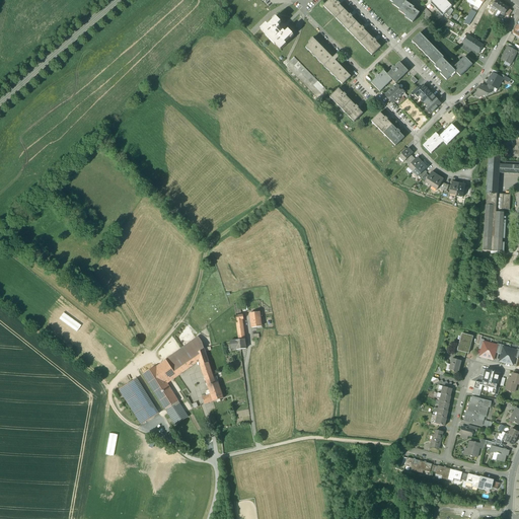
[(350,15),(340,5),(341,4),(338,2),(335,0),(329,0),(323,6),(372,56),(381,47),(376,42),(374,39),(374,40),(364,29),(364,28),(362,26),(362,27),(352,17),(353,16),(350,14),(350,15)]
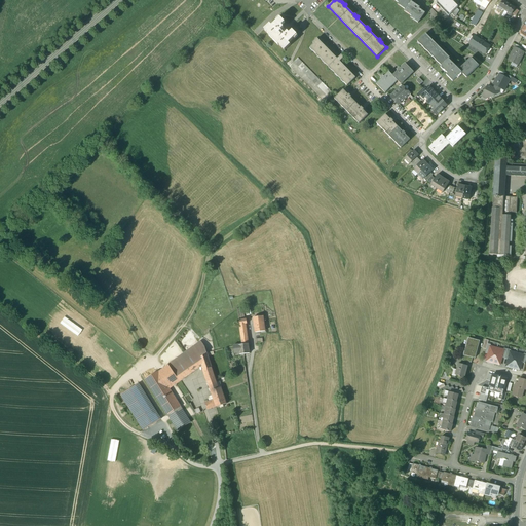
[(392,0),(398,3),(398,4),(405,10),(411,2),(412,0),(411,0),(392,0)]
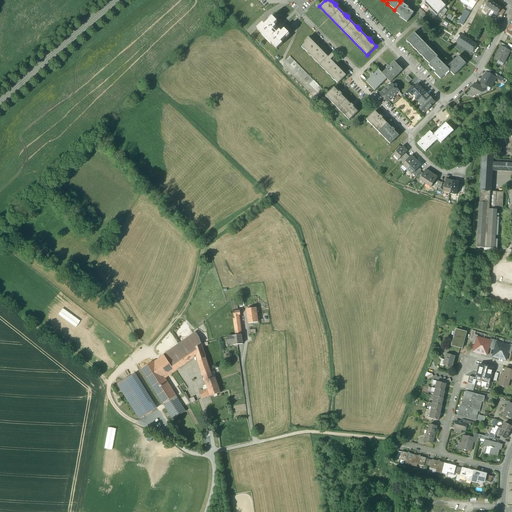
[(446,7),(438,0),(427,0),(425,2),(424,3),(437,16),(439,13),(445,8),(446,7)]
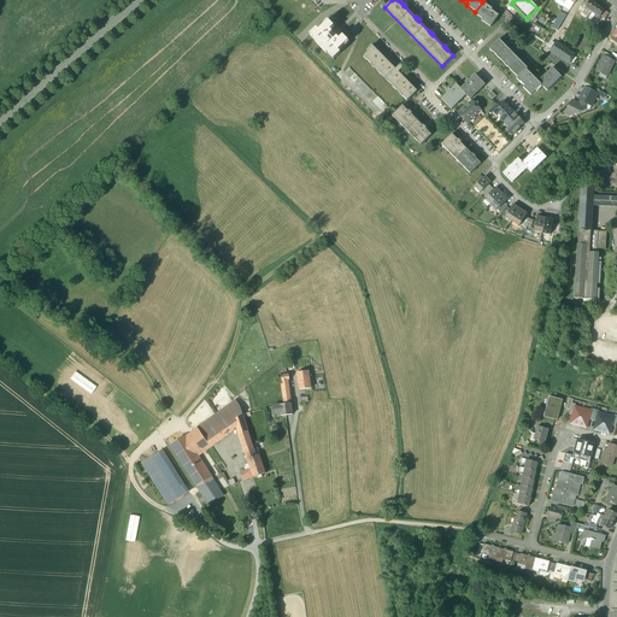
[(570,0),(566,0),(563,6),(569,11),(574,3),(570,1),(570,0)]
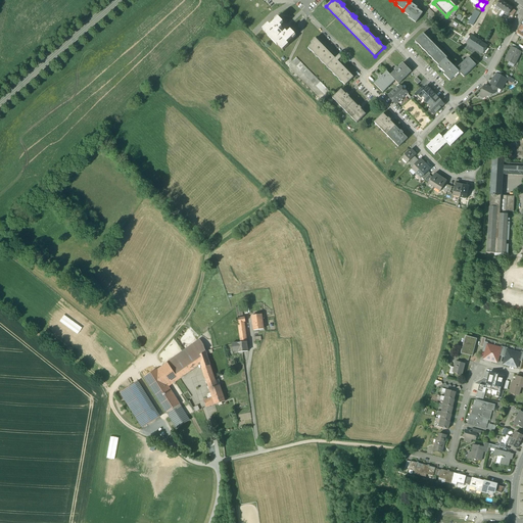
[(507,4),(501,0),(495,7),(496,7),(495,8),(498,10),(500,9),(501,10),(500,11),(501,12),(507,4)]
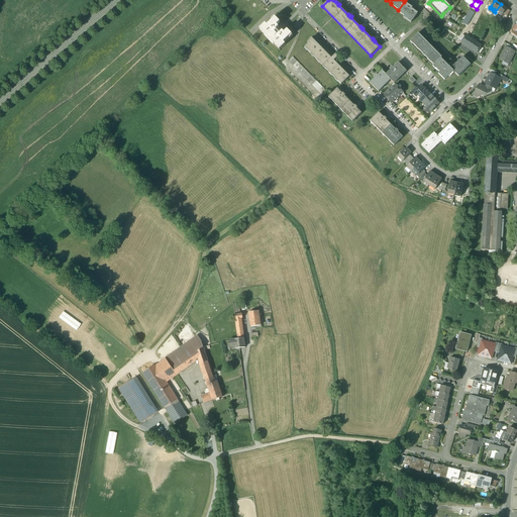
[(412,8),(404,2),(398,10),(397,11),(404,16),(403,17),(411,23),(418,13),(412,9),(412,8)]
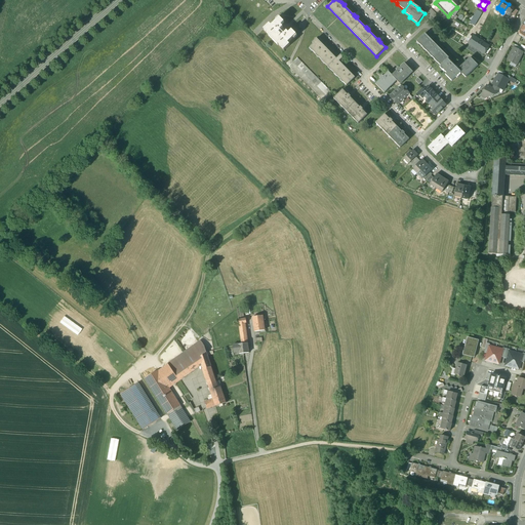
[(509,4),(502,12),(505,13),(505,12),(507,12),(506,14),(509,16),(510,14),(510,15),(514,8),(509,4)]
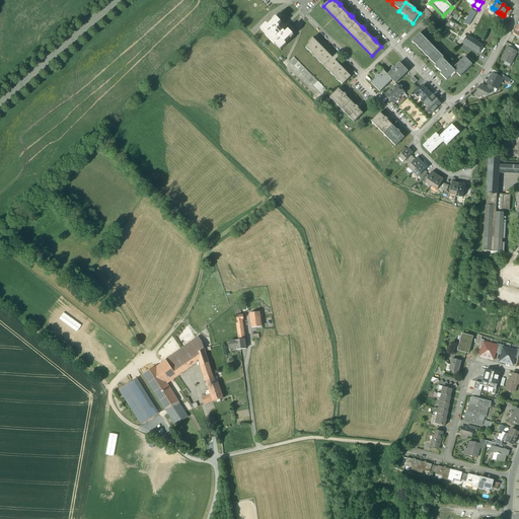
[(476,13),(471,10),(464,22),(469,25),(476,13)]
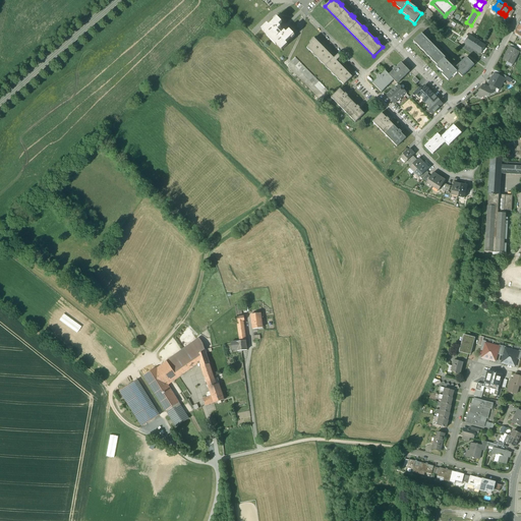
[(278,17),(269,25),(268,24),(262,30),(282,50),(287,45),(286,43),(294,35),(289,31),(286,33),(285,32),(283,33),(279,29),(281,27),(279,25),(282,22),(278,17)]
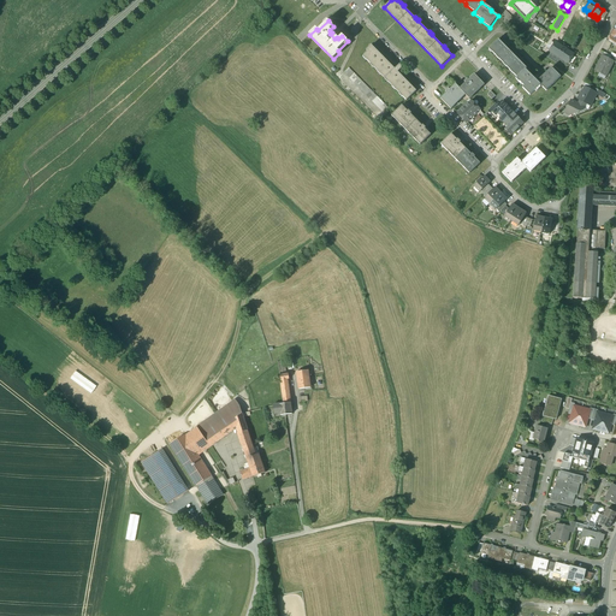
[(551,67),(537,82),(525,70),(526,69),(498,40),(489,48),(522,83),(521,84),(523,87),(522,88),(529,96),(540,86),(546,92),(561,77),(551,67)]
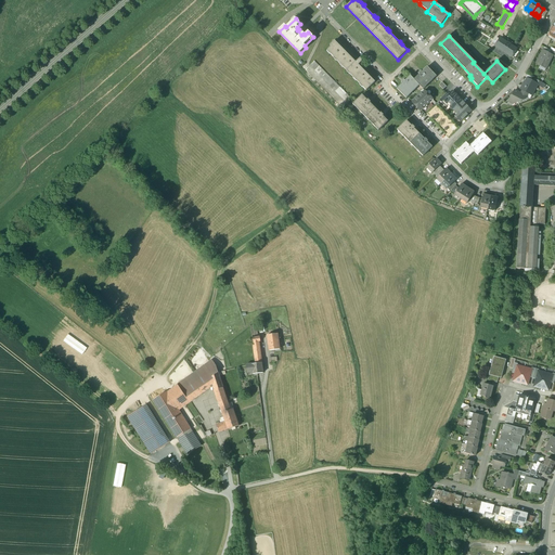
[(497,44),(495,47),(512,56),(517,49),(500,38),(500,39),(497,44)]
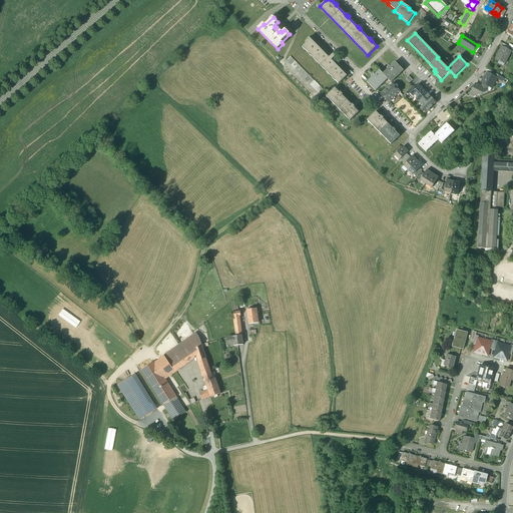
[(333,54),(329,57),(310,38),(305,42),(307,43),(303,47),(339,84),(347,76),(332,61),(332,60),(333,59),(336,56),(333,54)]
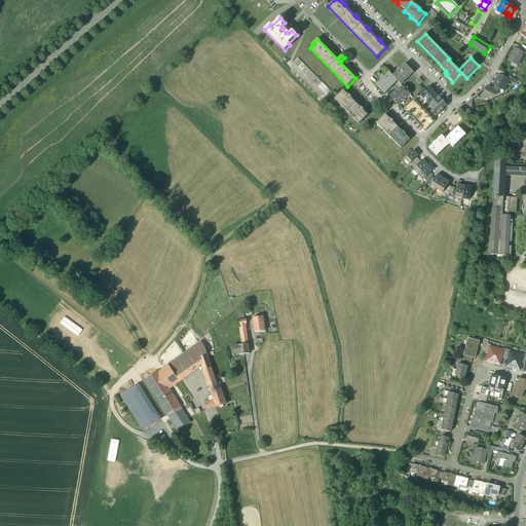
[(520,51),(515,48),(512,54),(513,54),(510,61),(518,65),(524,52),(520,51)]
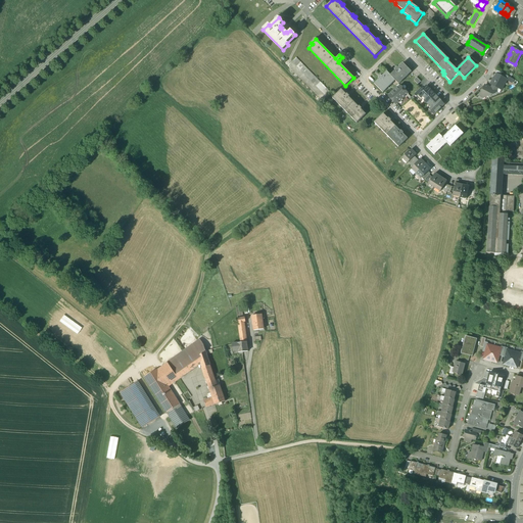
[(331,93),(296,57),(292,62),(327,97),(331,93)]
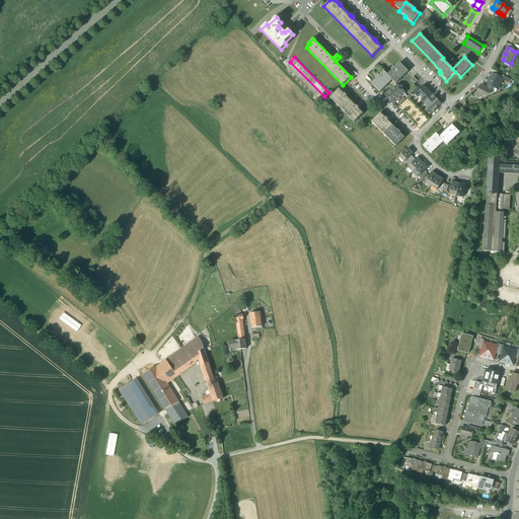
[(393,67),(391,69),(392,70),(387,75),(392,80),(395,84),(409,72),(399,63),(394,68),(393,67)]
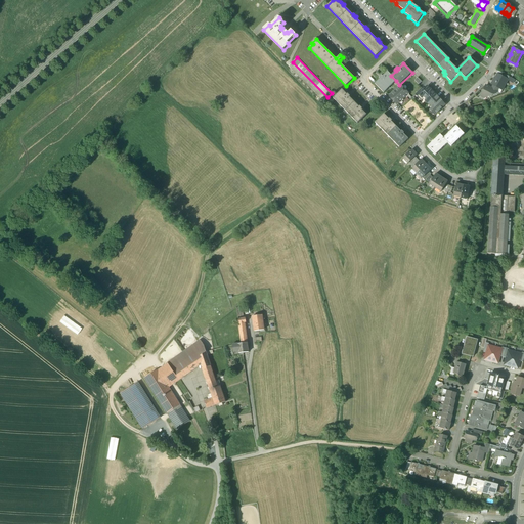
[(387,72),(383,77),(382,76),(379,78),(380,79),(375,84),(384,93),(396,81),(391,76),(387,72)]
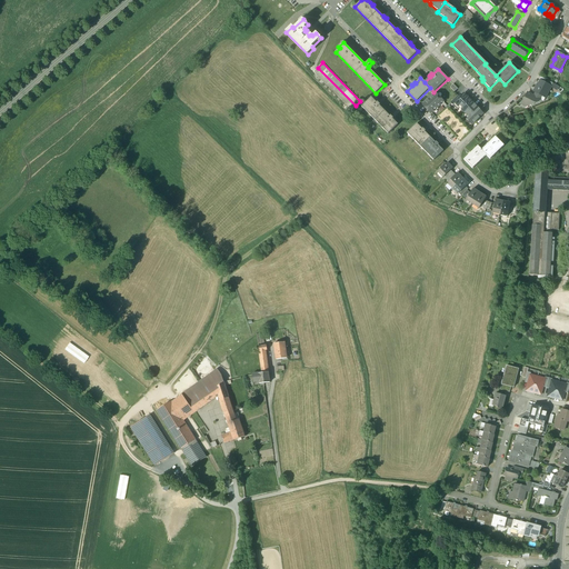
[(548,85),(540,80),(538,85),(537,85),(533,91),(536,92),(541,96),(545,98),(551,87),(548,85)]
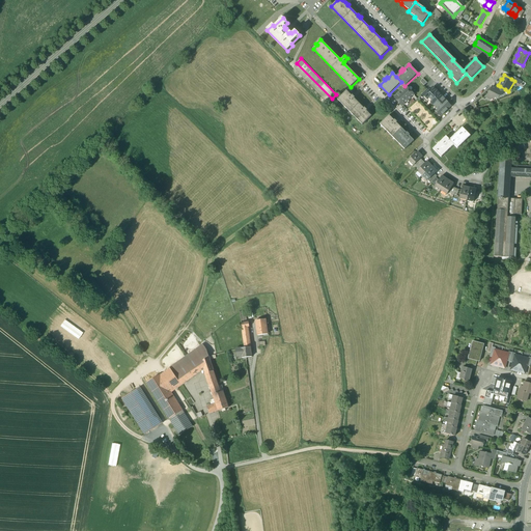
[(407,87),(394,99),(402,106),(414,95),(407,87)]
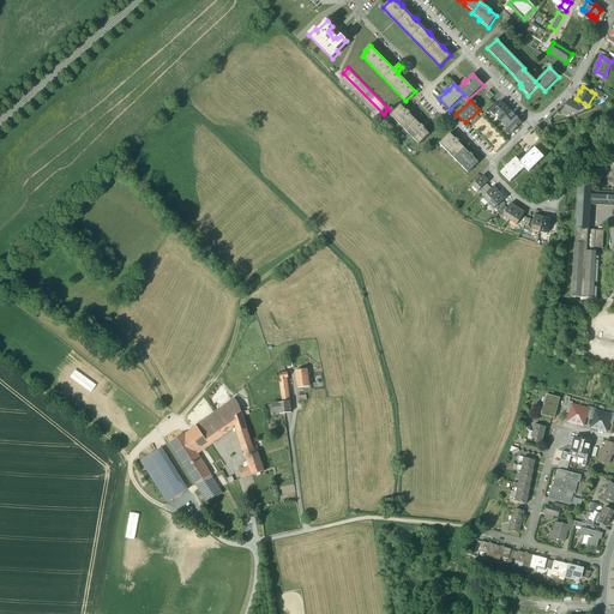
[(576,104),(570,101),(564,112),(564,113),(566,114),(567,114),(569,112),(572,113),(581,109),(582,108),(576,104)]
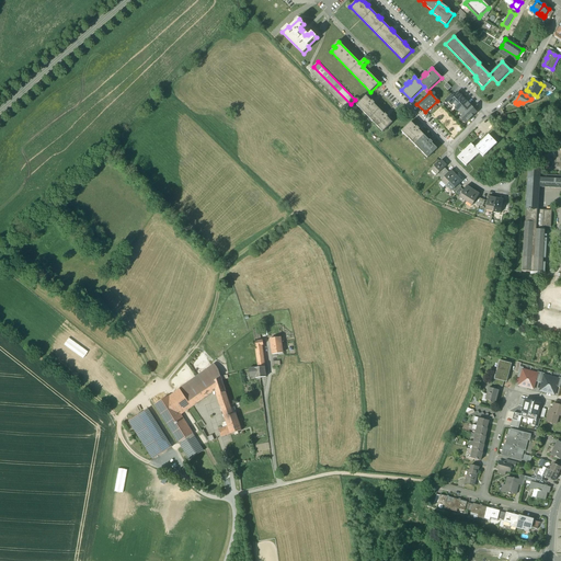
[(460,96),(457,93),(454,96),(448,102),(449,102),(453,105),(454,104),(456,107),(455,109),(458,111),(467,102),(460,96)]
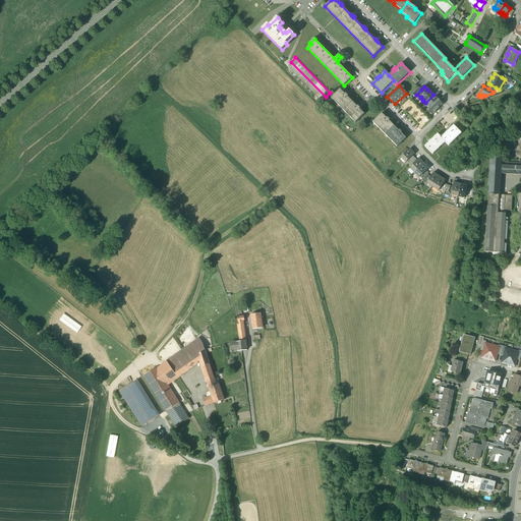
[(419,88),(412,94),(415,97),(417,95),(416,95),(421,90),(419,88)]
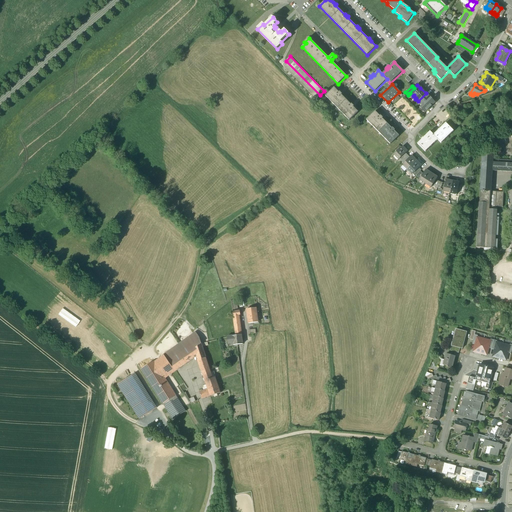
[(339,93),(334,88),(325,96),(349,120),(358,112),(353,107),(354,106),(352,104),(351,105),(341,95),(342,94),(339,92),(339,93)]
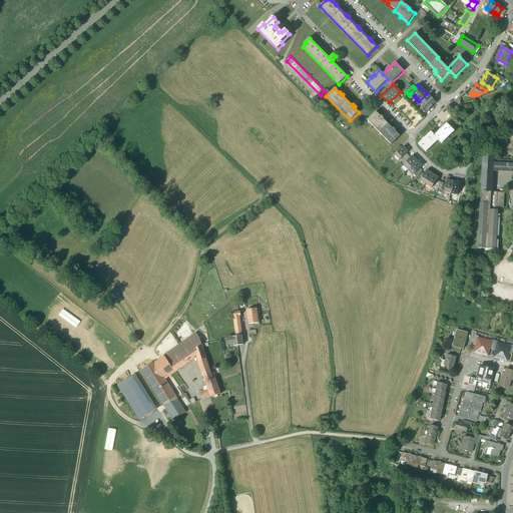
[(431,98),(427,93),(419,101),(423,106),(427,102),(431,98)]
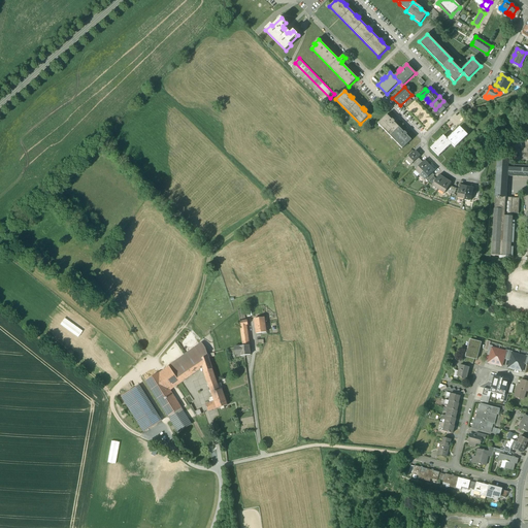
[(443,101),(439,105),(435,109),(432,111),(437,117),(449,106),(443,101)]
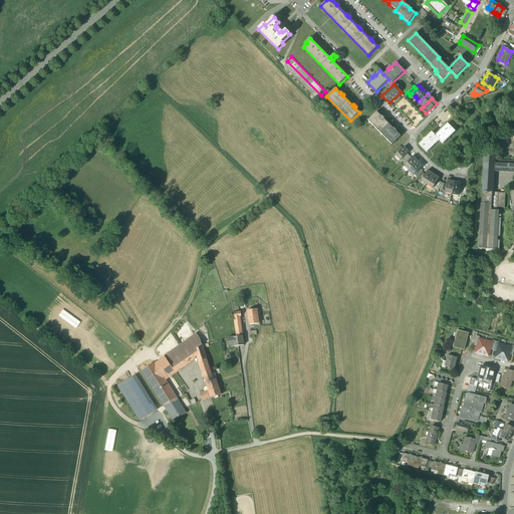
[(381,116),(376,111),(367,120),(392,145),(401,137),(396,132),(397,131),(395,129),(394,130),(383,119),(384,118),(382,116),(381,116)]
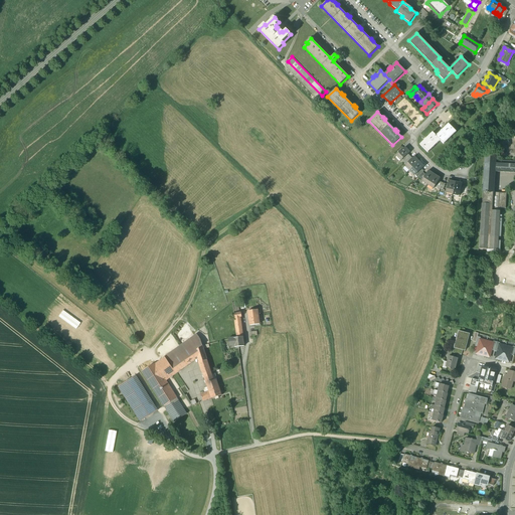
[(456,132),(449,124),(437,136),(433,133),(420,145),(427,153),(440,141),(444,144),(456,132)]
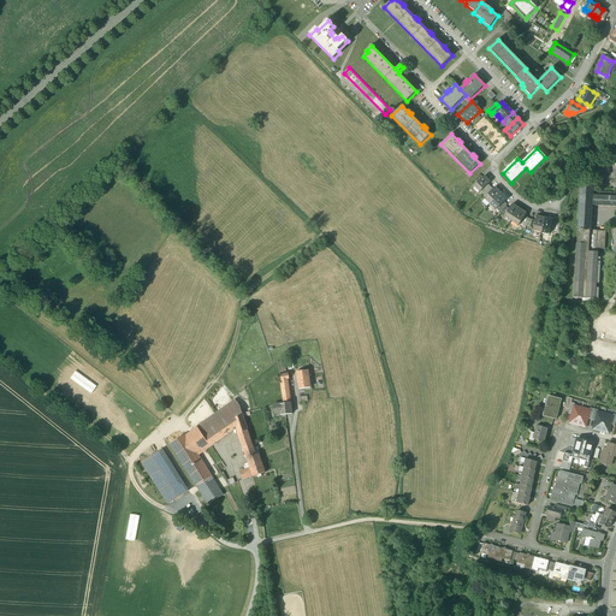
[(484,176),(474,187),(480,193),(480,191),(489,184),(490,183),(484,176)]
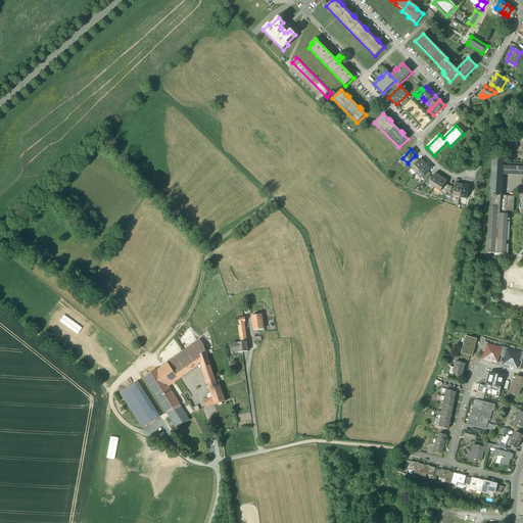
[(504,155),(493,154),(490,195),(492,195),(492,196),(495,196),(495,195),(502,195),(503,175),(503,165),(504,155)]
